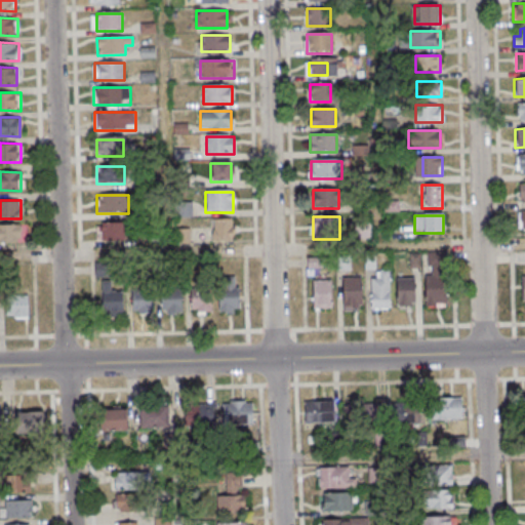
[(212,219),(212,241),(234,241),(234,219),(212,219)]
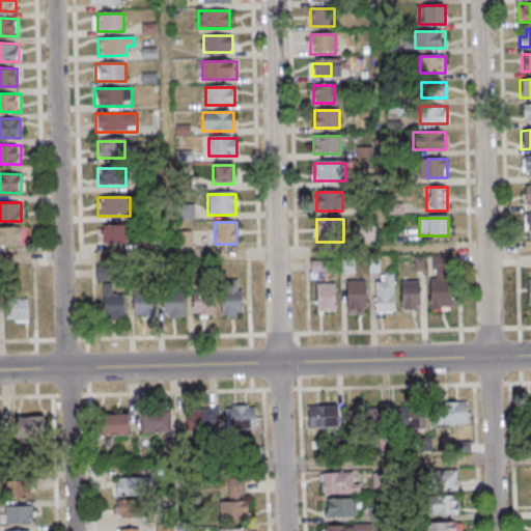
[(21,227),(0,226),(0,247),(21,247),(21,227)]
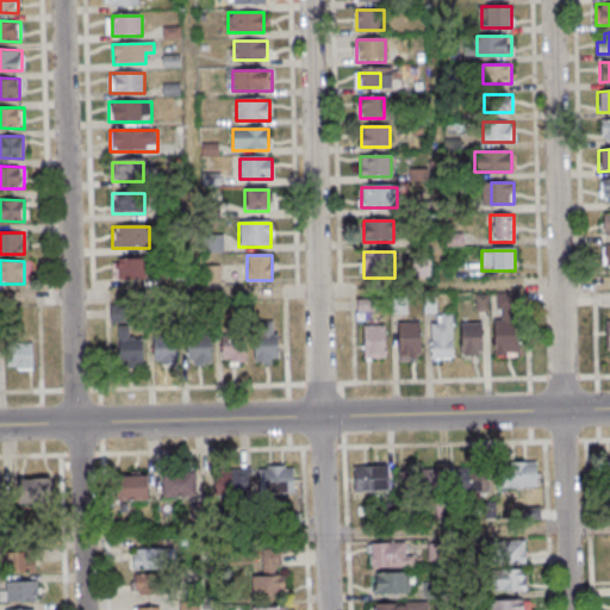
[(149,281),(149,260),(113,260),(113,281),(149,281)]
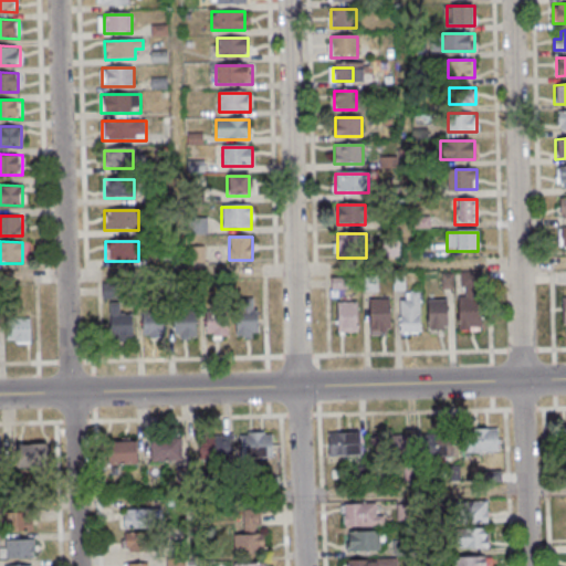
[(205,248),(189,248),(189,264),(205,264),(205,248)]
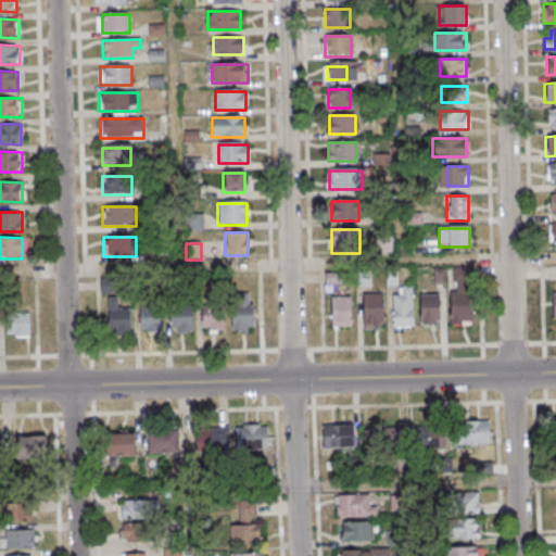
[(413,328),(413,287),(393,287),(393,328),(413,328)]
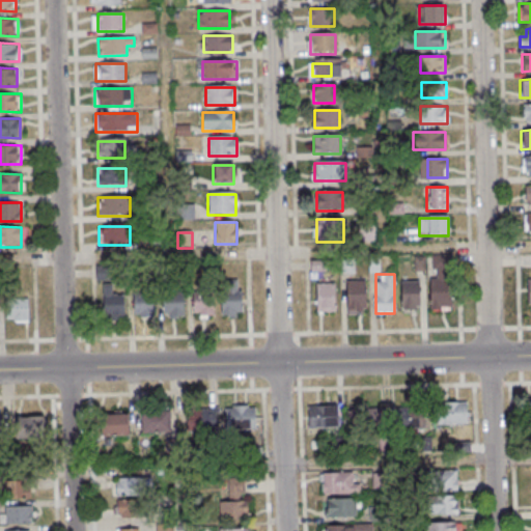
[(429,309),(451,309),(451,278),(429,278),(429,309)]
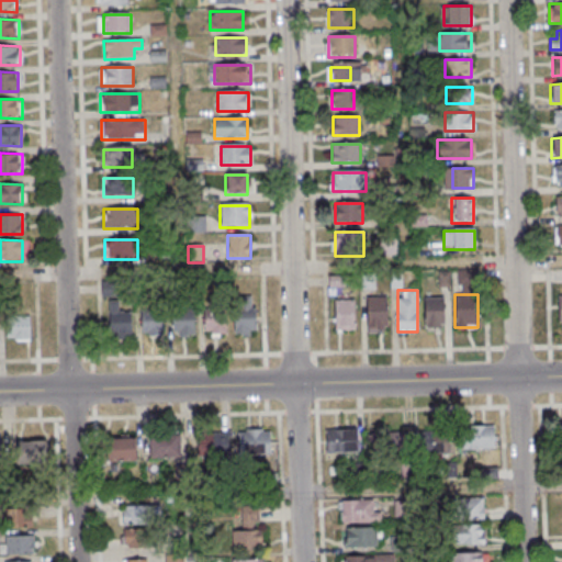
[(234,336),(255,336),(255,298),(234,298),(234,336)]
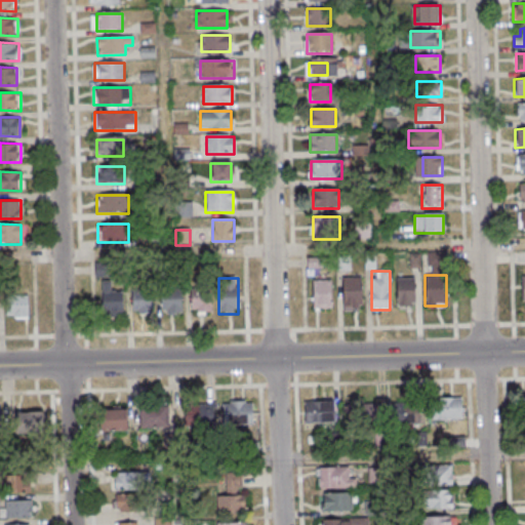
[(341,278),(341,309),(361,309),(361,278),(341,278)]
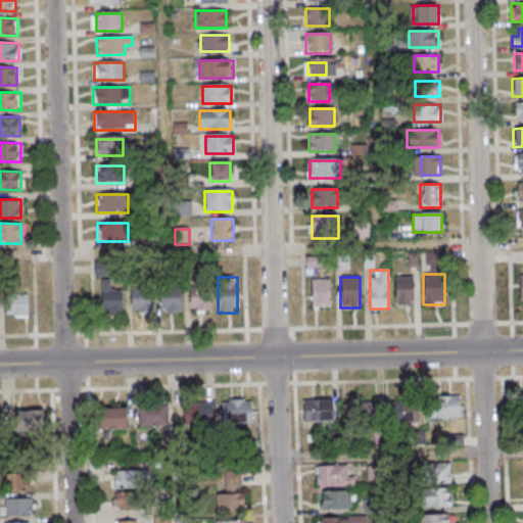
[(413,277),(394,277),(394,304),(413,304),(413,277)]
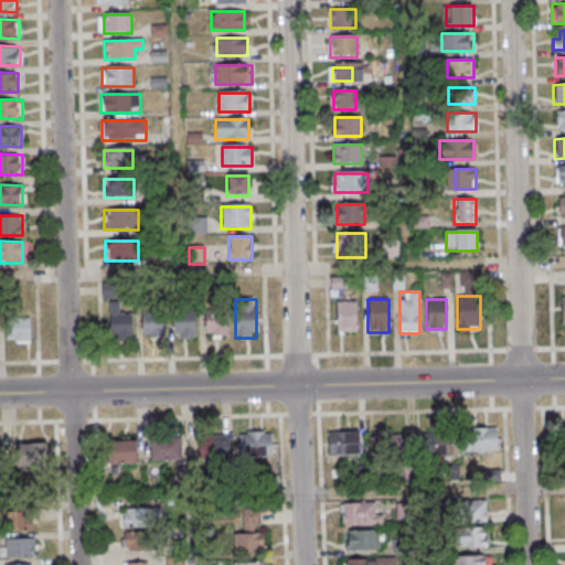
[(356,301),(336,301),(337,332),(356,332),(356,301)]
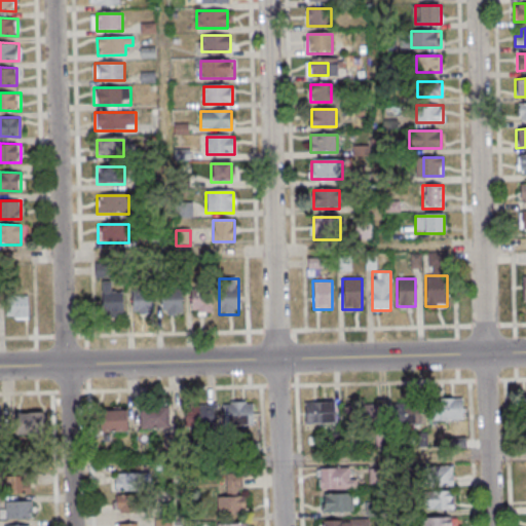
[(111,291),(111,284),(102,284),(102,313),(122,313),(122,291),(111,291)]
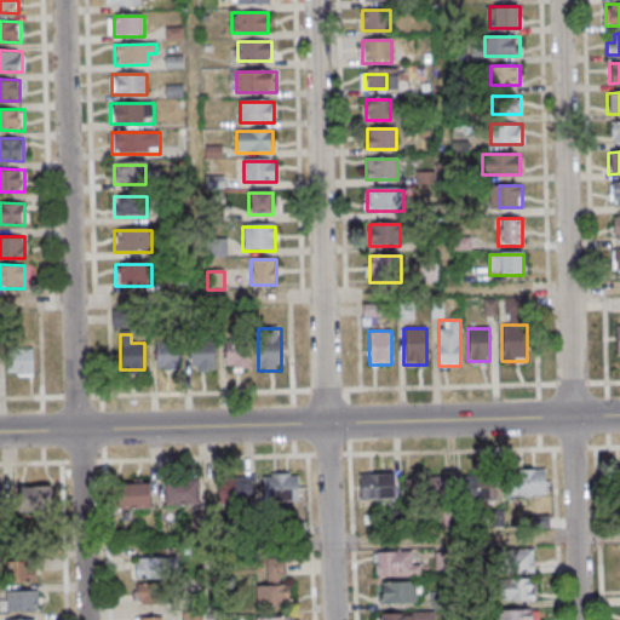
[(178,366),(178,340),(154,340),(155,366),(178,366)]
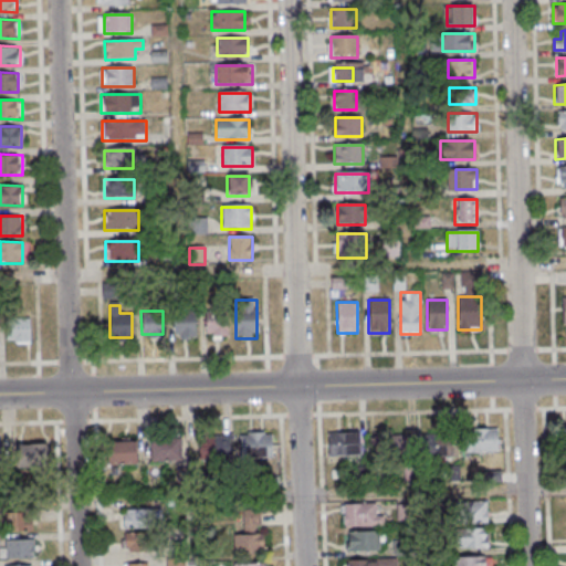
[(229,337),(228,311),(206,312),(206,337),(229,337)]
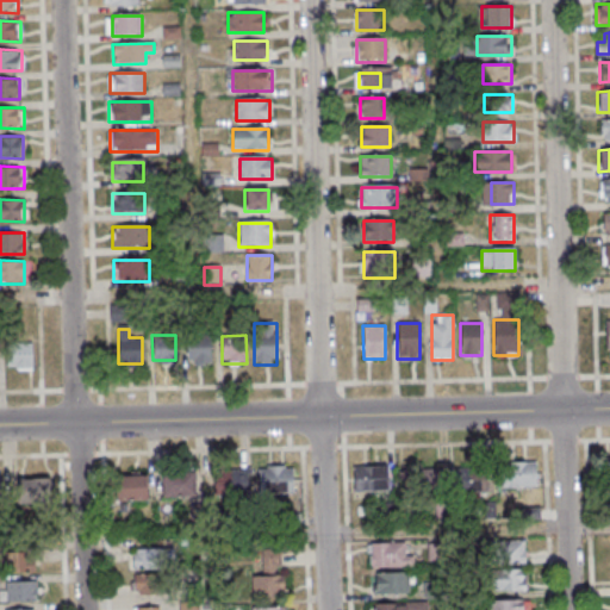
[(211,336),(187,336),(188,362),(211,362),(211,336)]
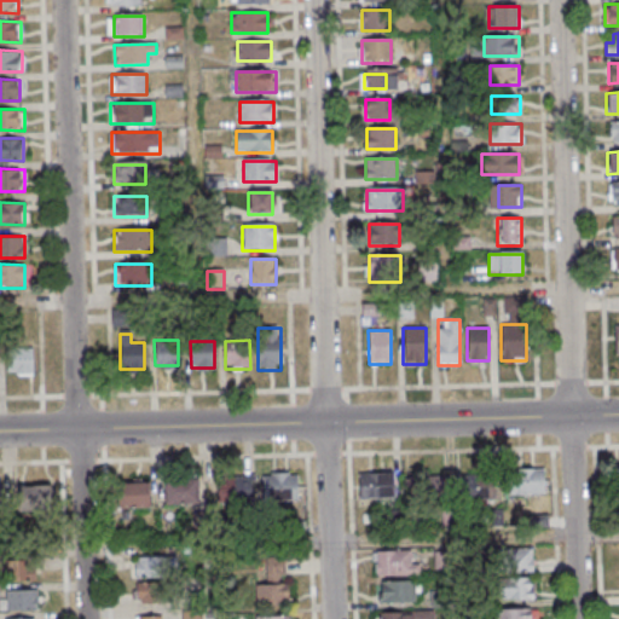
[(34,347),(9,347),(9,374),(34,374),(34,347)]
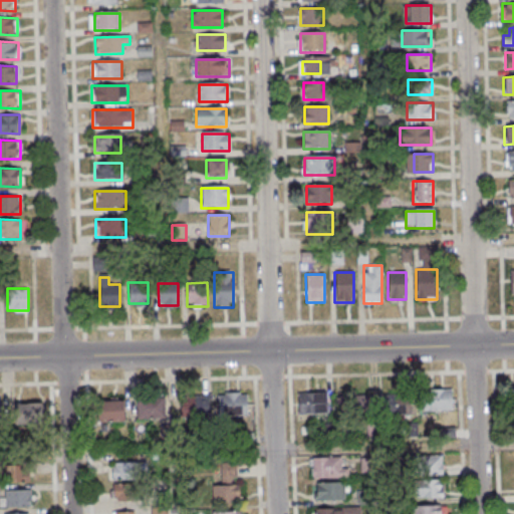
[(452,411),(452,389),(423,389),(423,411),(452,411)]
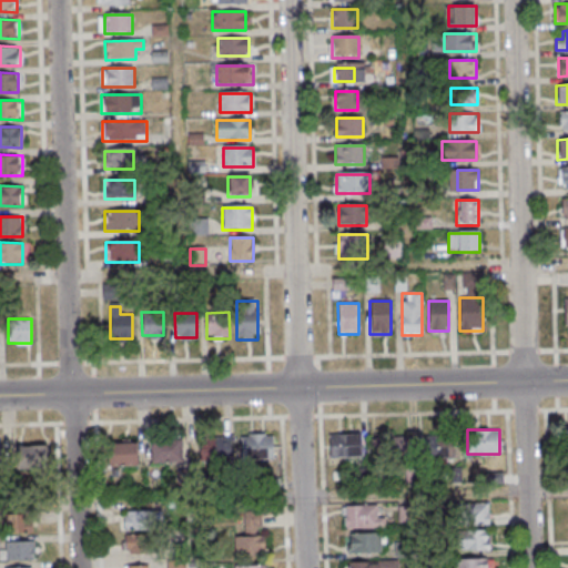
[(330,433),(330,457),(361,457),(361,433),(330,433)]
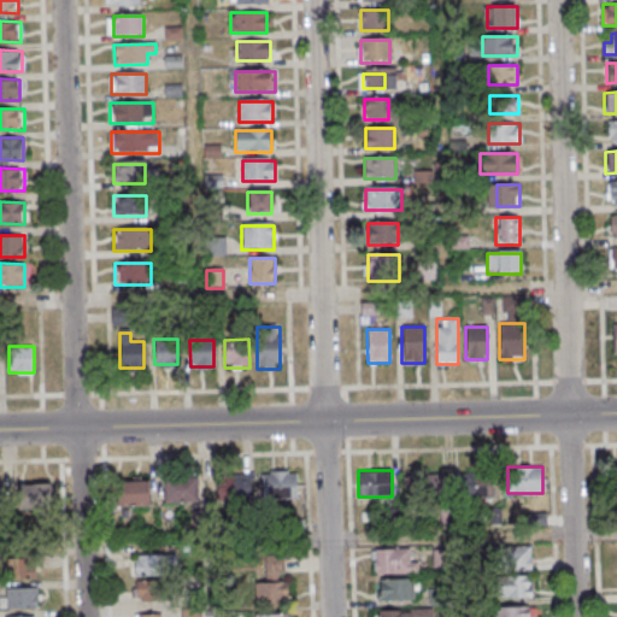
[(297,472),(264,472),(264,495),(297,495),(297,472)]
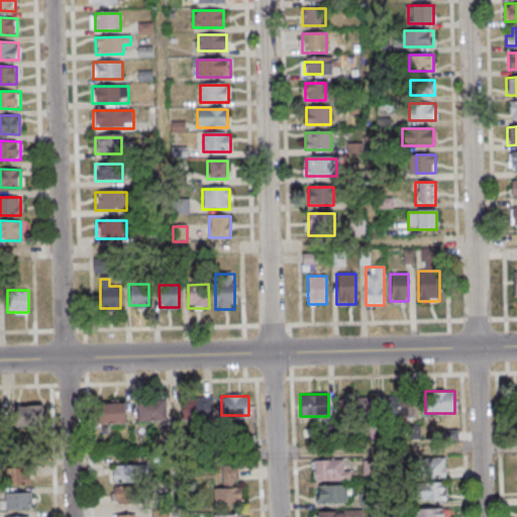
[(413,416),(413,397),(388,397),(388,416),(413,416)]
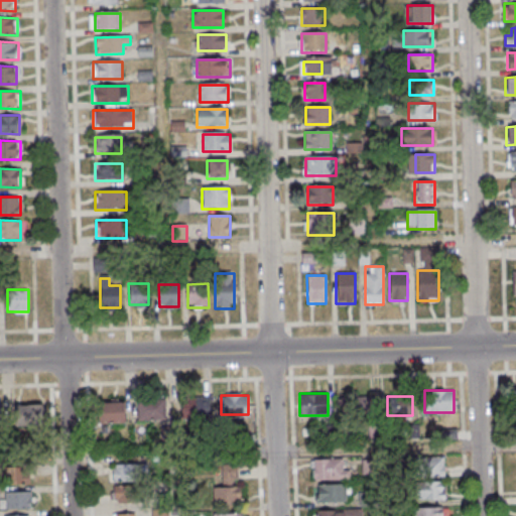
[(213,397),(180,397),(180,418),(213,418),(213,397)]
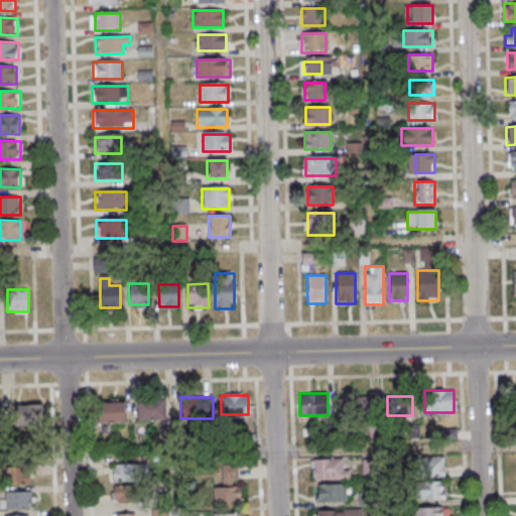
[(164,398),(137,398),(137,420),(164,420),(164,398)]
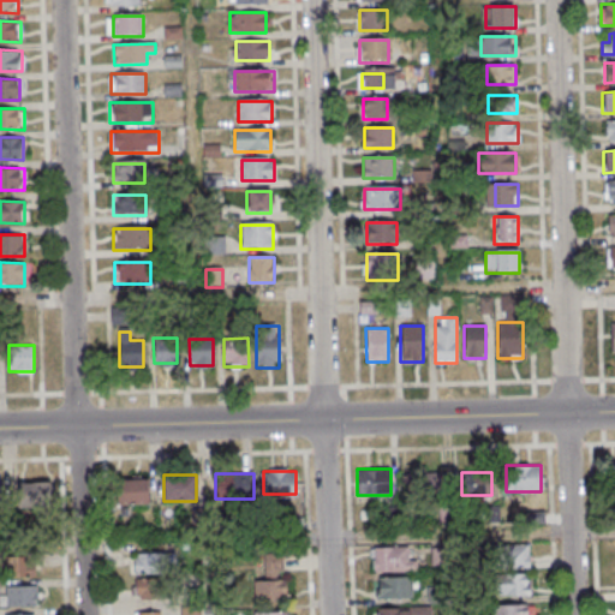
[(407,476),(408,497),(422,496),(422,475),(407,476)]
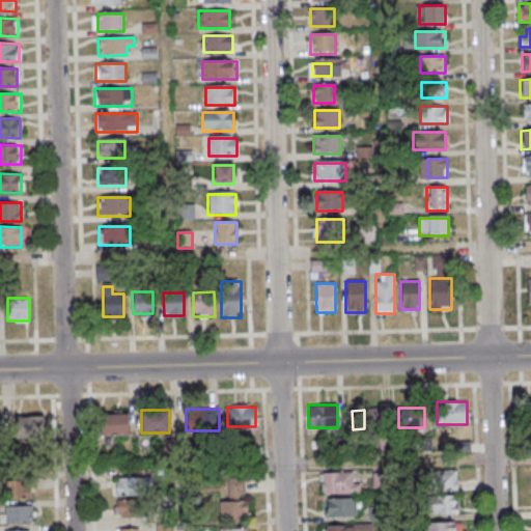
[(129,435),(129,412),(102,412),(102,435),(129,435)]
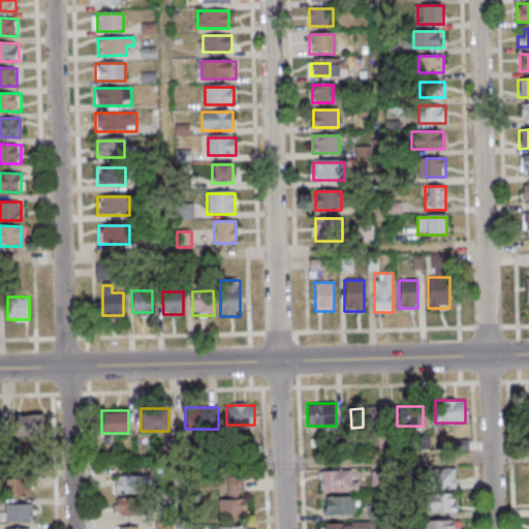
[(18,416),(18,441),(43,441),(43,416),(18,416)]
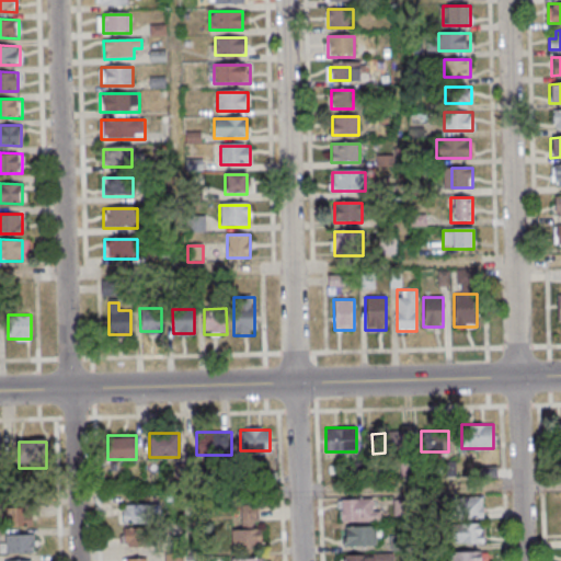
[(380,510),(373,510),(373,499),(341,499),(341,522),(380,522),(380,510)]
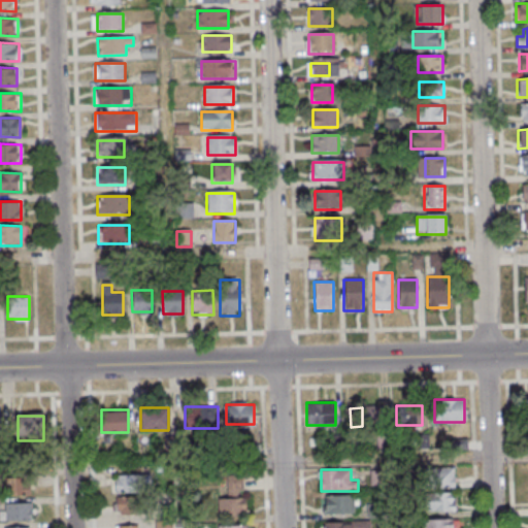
[(455,487),(455,469),(434,469),(434,487),(455,487)]
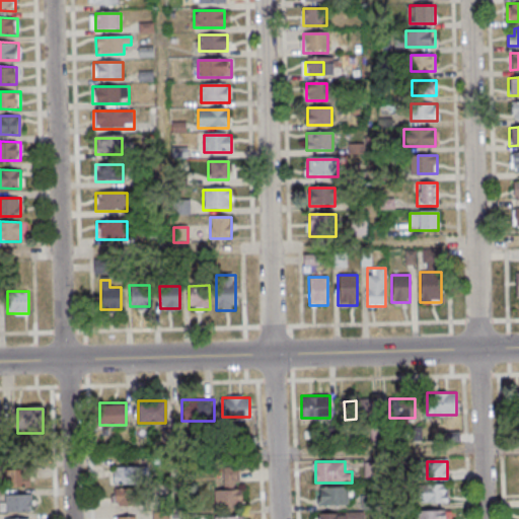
[(146,468),(113,468),(113,486),(146,486),(146,468)]
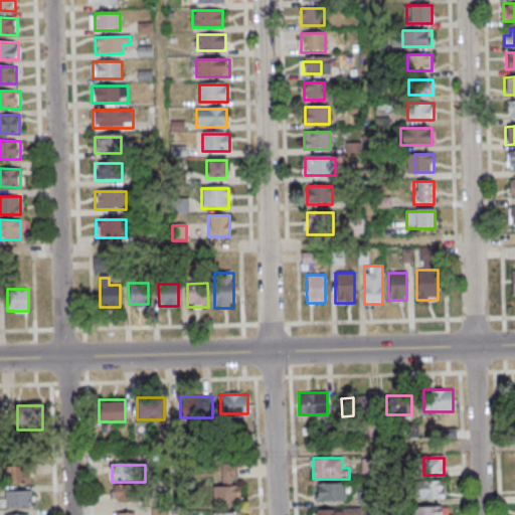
[(31,483),(31,466),(4,466),(4,483),(31,483)]
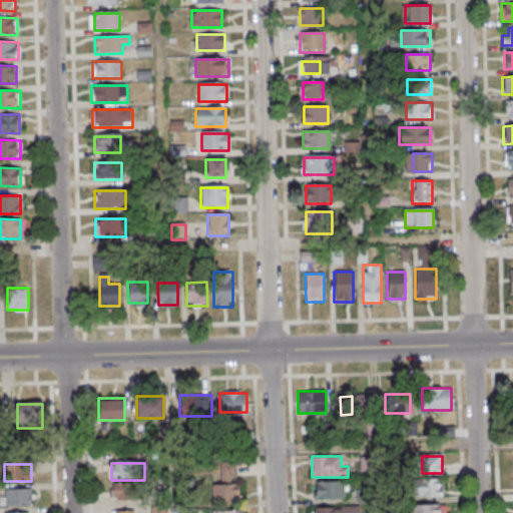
[(212,484),(212,502),(238,502),(238,464),(220,464),(219,484),(212,484)]
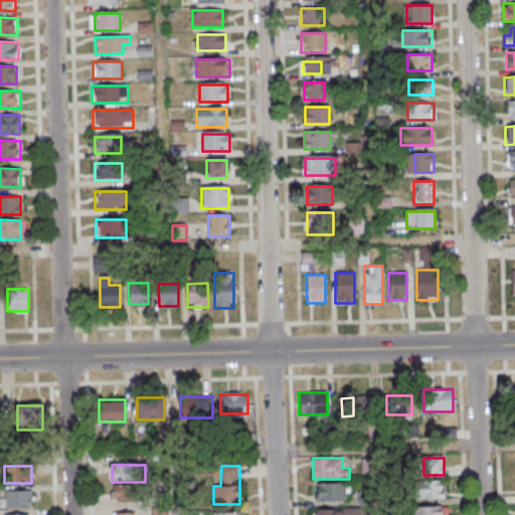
[(443,481),(419,481),(419,498),(443,498),(443,481)]
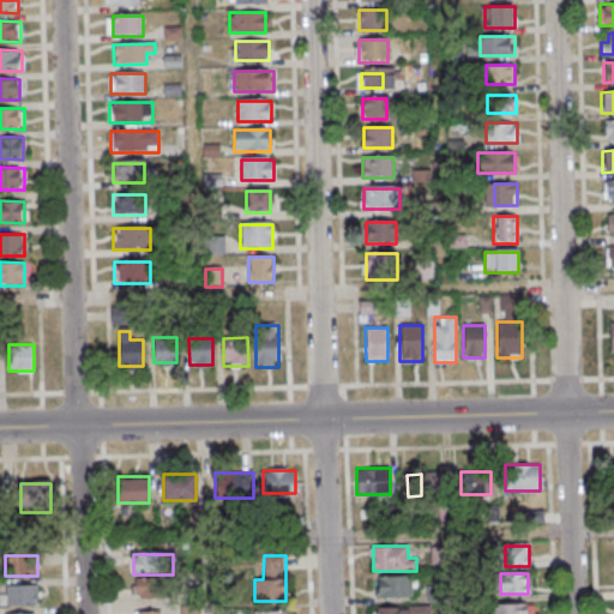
[(373,597),(415,597),(415,577),(373,577),(373,597)]
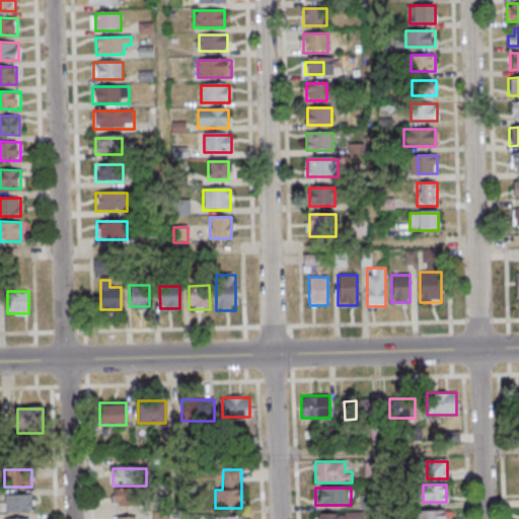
[(143,507),(143,491),(115,491),(115,507),(143,507)]
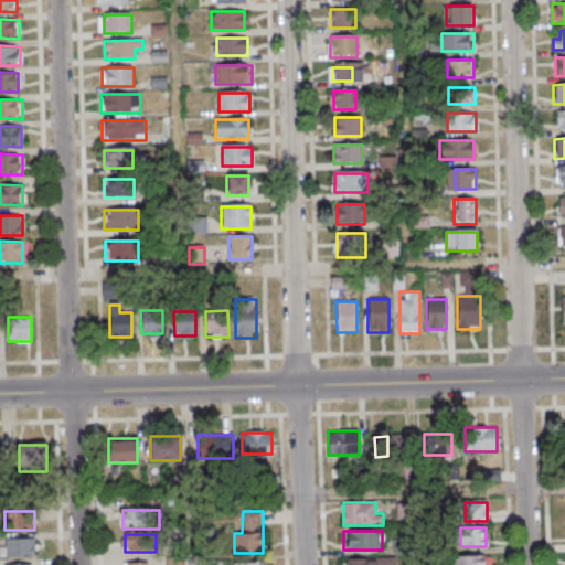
[(34,558),(34,539),(4,539),(4,558),(34,558)]
